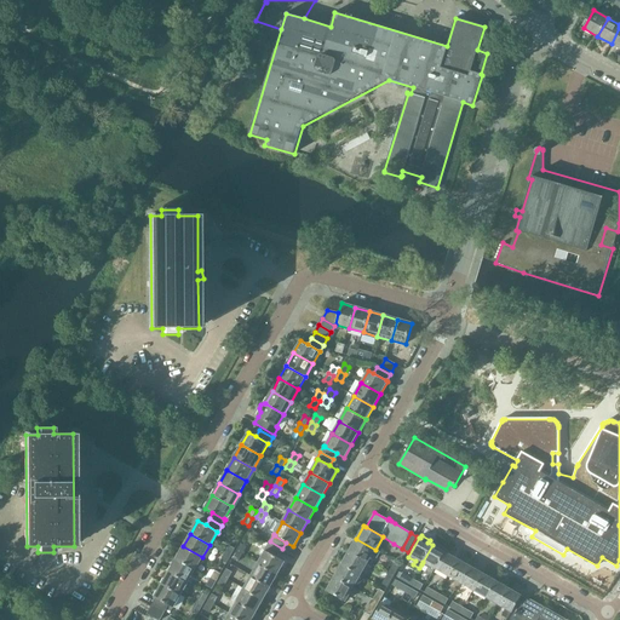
[(356,539),(349,551),(368,562),(375,550),(356,539)]
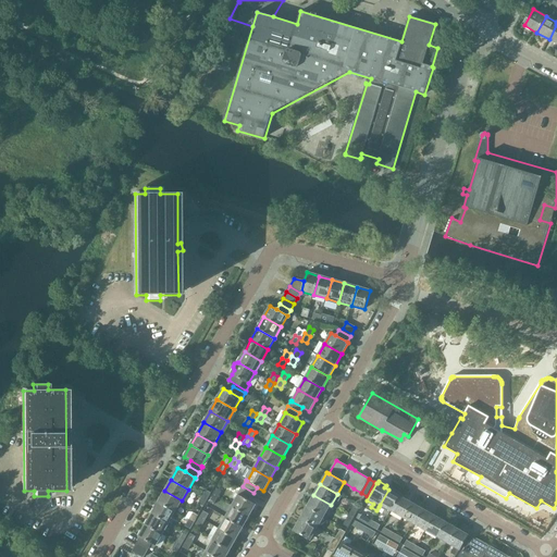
[(391,487),(388,490),(380,505),(379,507),(385,510),(383,514),(388,517),(391,510),(399,496),(396,494),(397,492),(391,487)]
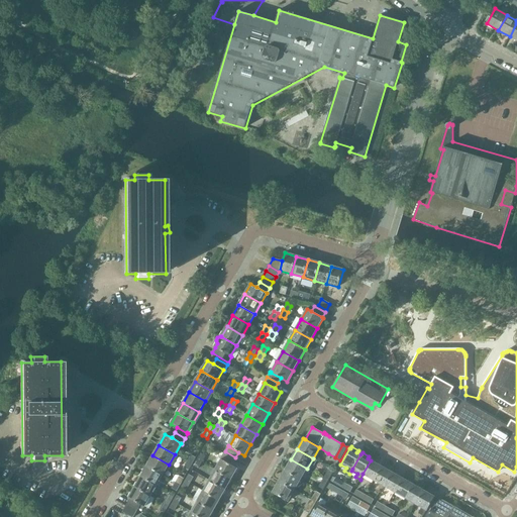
[(221,459),(231,466),(234,459),(223,453),(220,459),(221,459)]
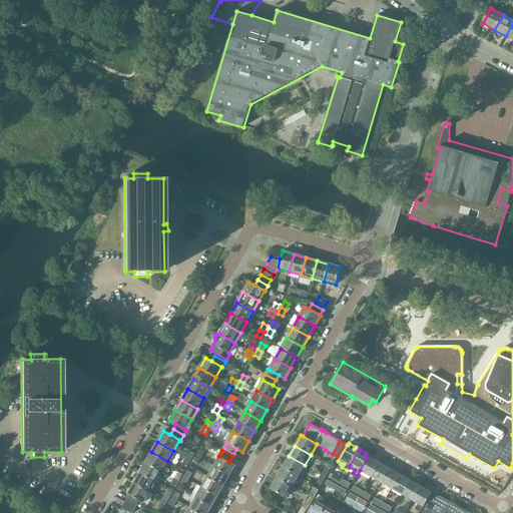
[(195,457),(200,459),(203,453),(199,451),(195,457)]
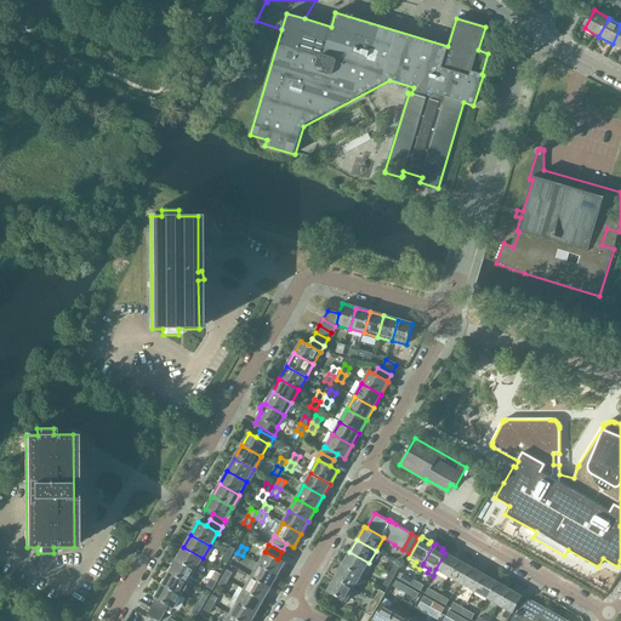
[(183,547),(177,560),(195,570),(203,558),(183,547)]
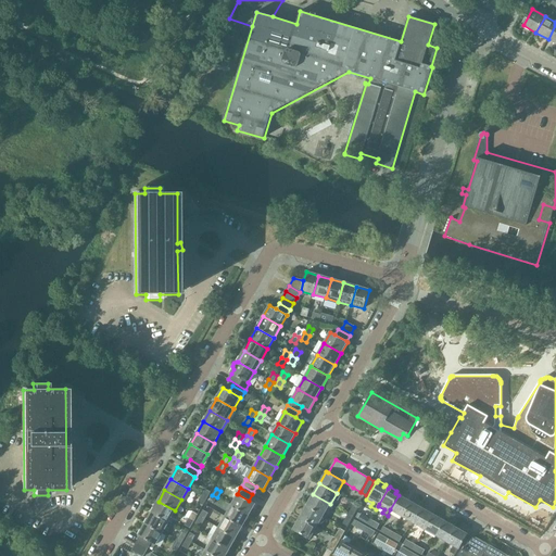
[(202,496),(206,498),(211,492),(205,490),(202,496)]
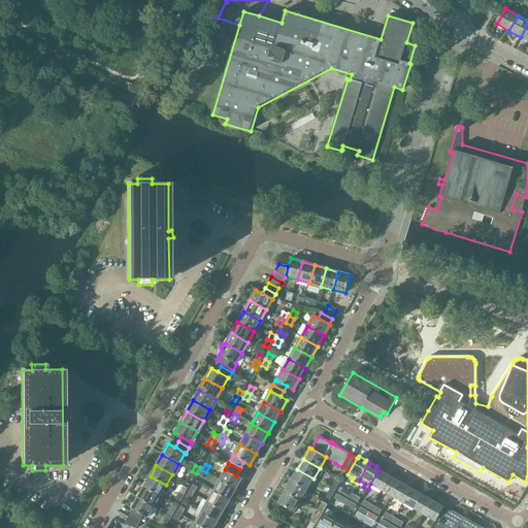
[(226,469),(220,481),(236,490),(242,479),(236,475),(226,469)]
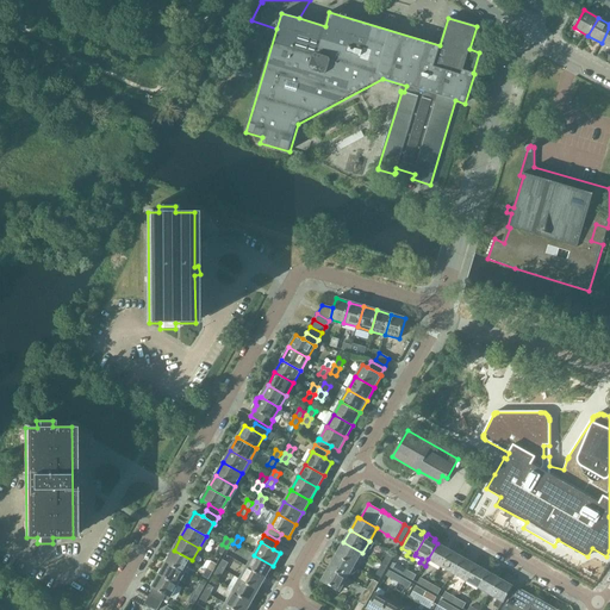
[(343,542),(336,555),(355,566),(362,553),(343,542)]
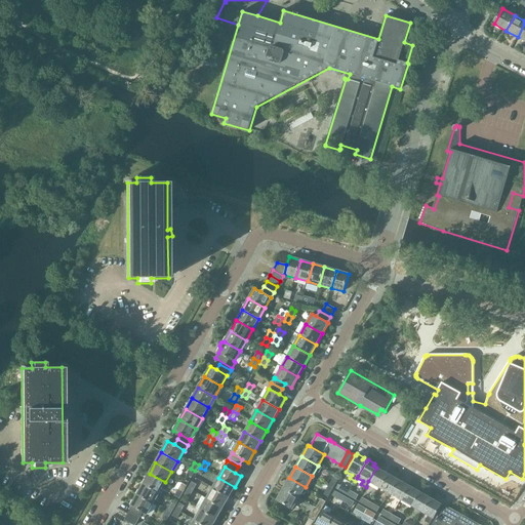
[(205,470),(200,468),(197,474),(201,476),(205,470)]
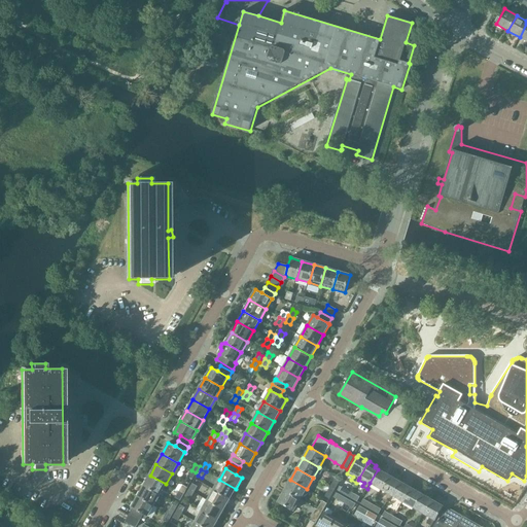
[(370,483),(381,489),(389,476),(378,469),(370,483)]
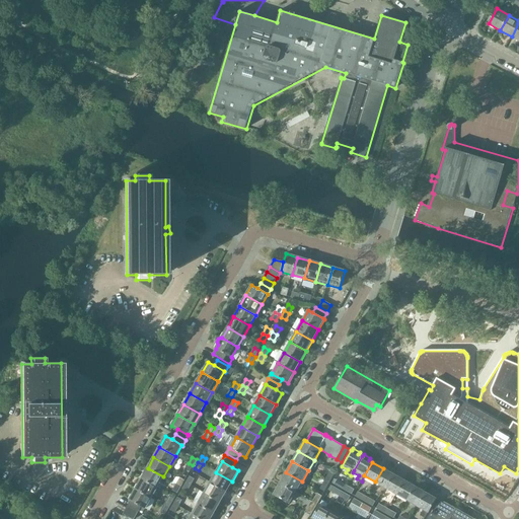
[(193,465),(189,463),(184,469),(190,471),(193,465)]
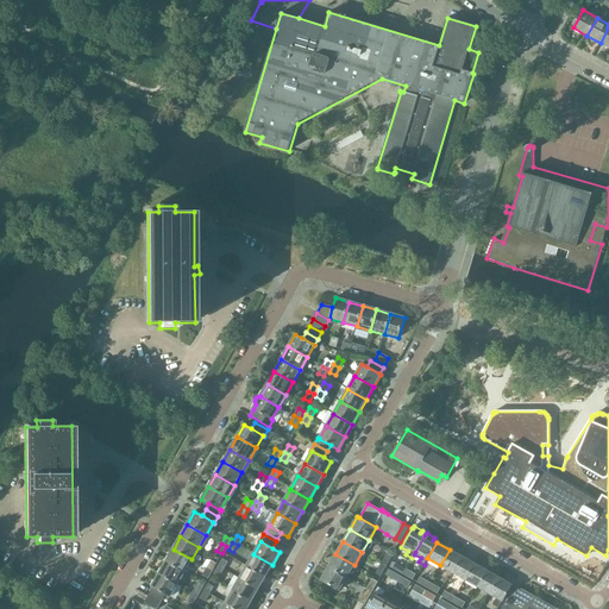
[(167,562),(184,572),(192,559),(174,550),(167,562)]
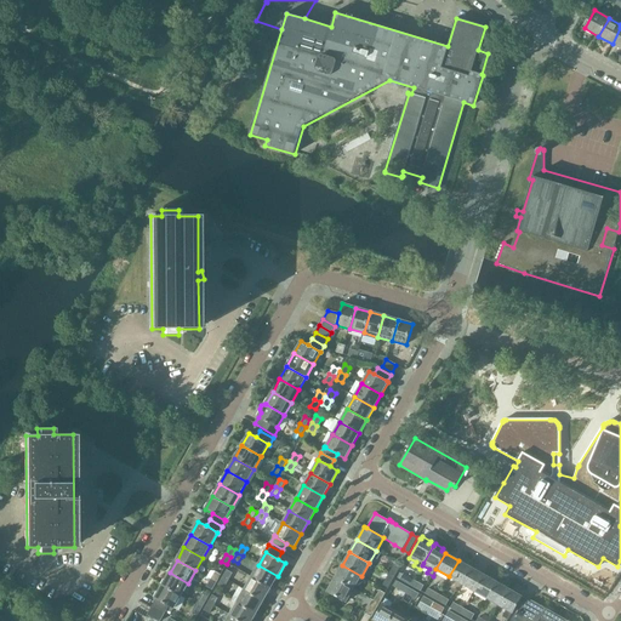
[(449,576),(461,584),(471,568),(459,560),(449,576)]
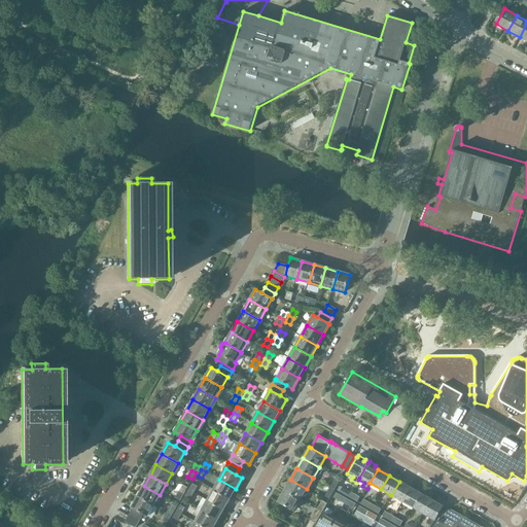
[(236,489),(219,480),(213,490),(230,499),(236,489)]
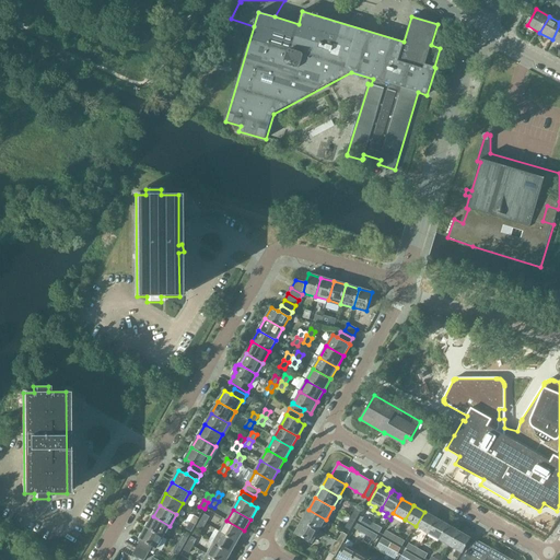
[(308,510),(302,522),(319,532),(326,520),(308,510)]
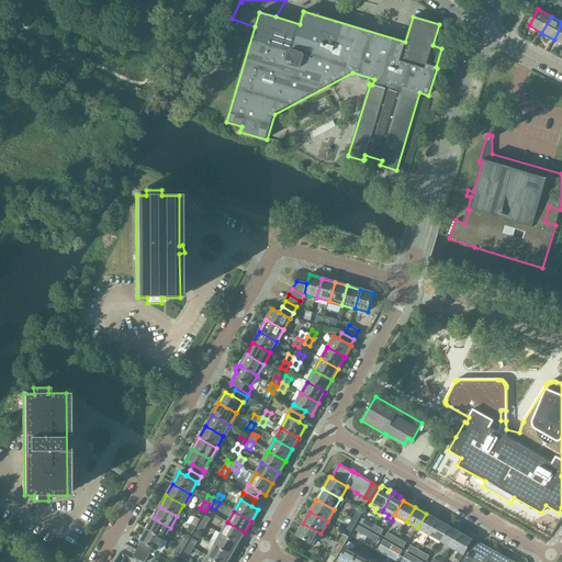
[(352,519),(357,523),(362,514),(357,512),(352,519)]
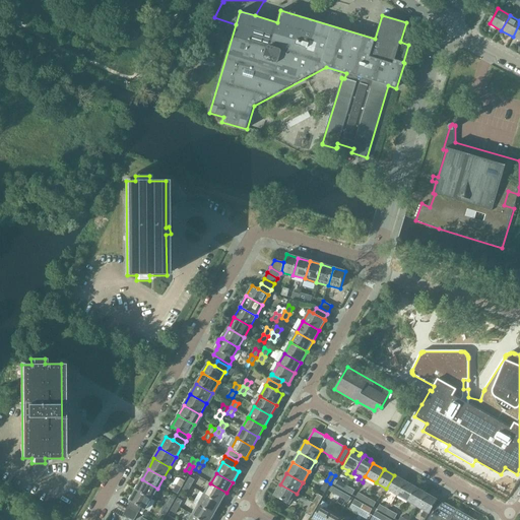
[(386,489),(397,495),(405,481),(394,475),(386,489)]
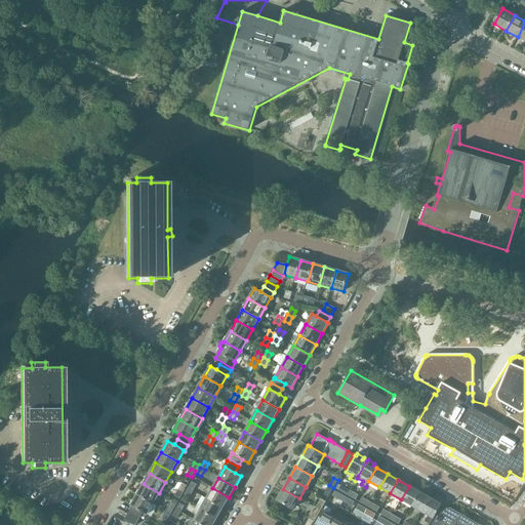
[(188,488),(193,491),(196,485),(192,482),(188,488)]
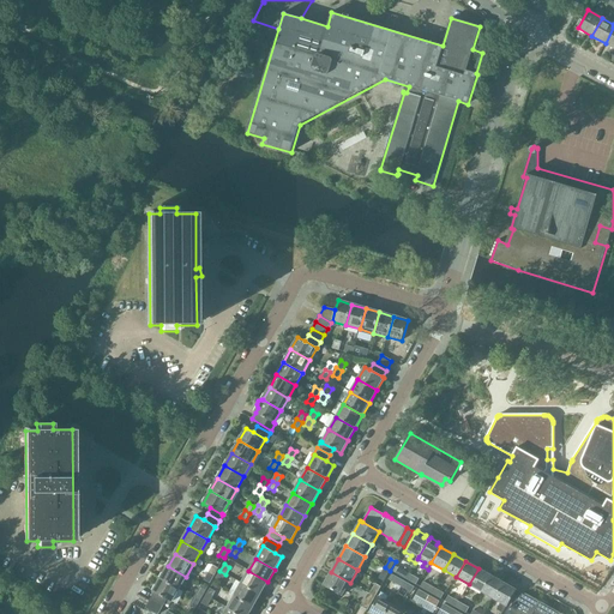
[(168,566),(161,578),(179,589),(186,577),(168,566)]
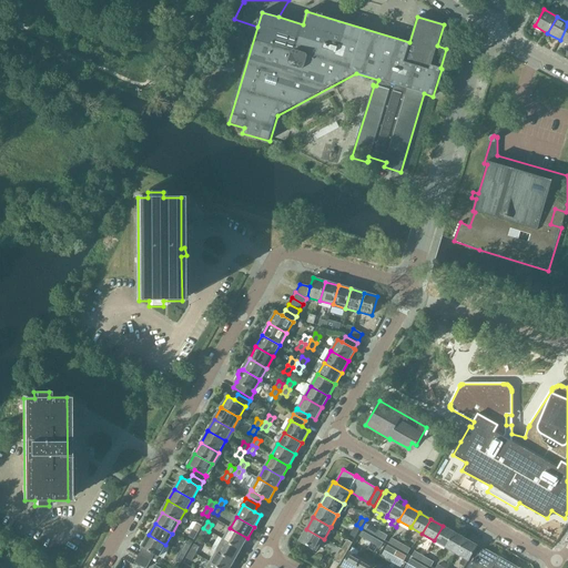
[(193,530),(199,533),(202,526),(196,524),(193,530)]
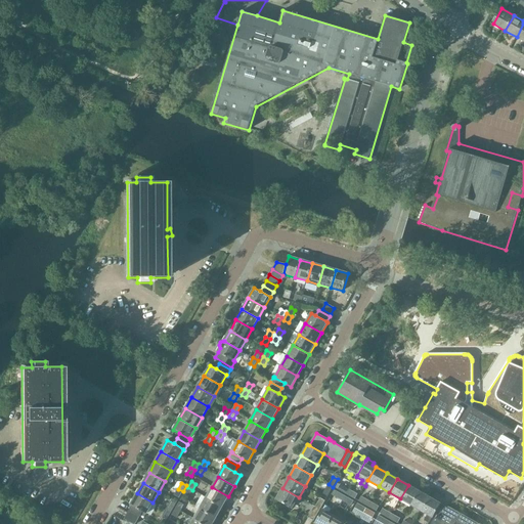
[(333,487),(329,484),(323,492),(329,495),(333,487)]
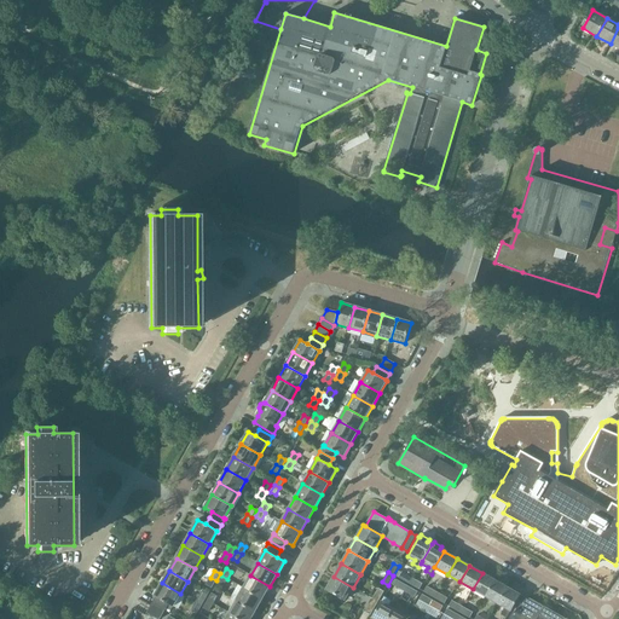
[(398,578),(409,584),(412,578),(401,572),(398,578)]
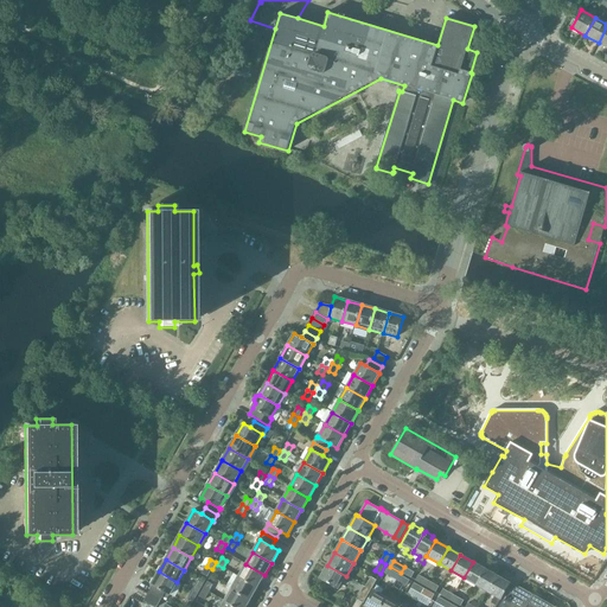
[(485,569),(473,562),(464,577),(475,585),(485,569)]
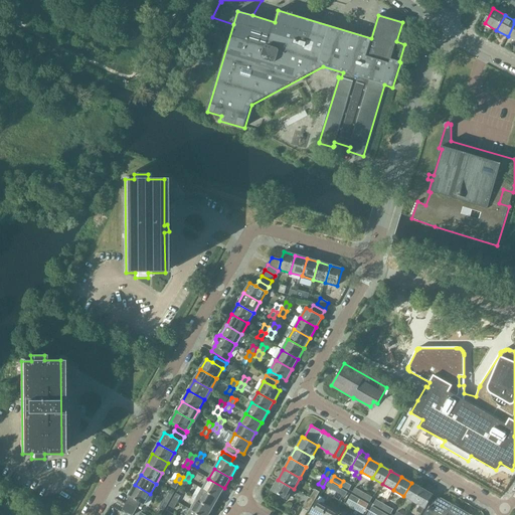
[(189,482),(184,479),(181,486),(186,488),(189,482)]
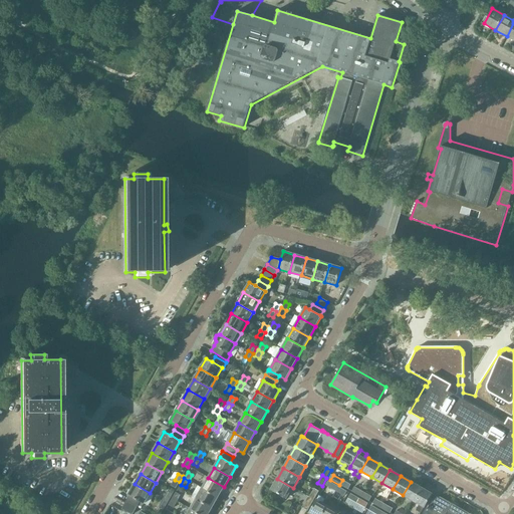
[(202,489),(218,498),(224,487),(208,478),(202,489)]
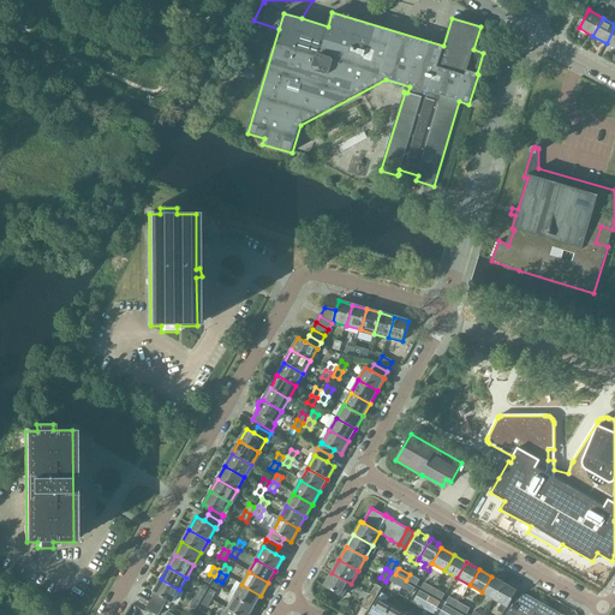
[(351,584),(332,573),(324,586),(342,596),(351,584)]
